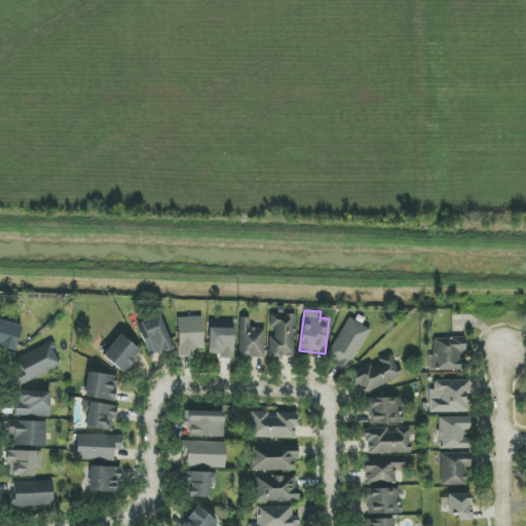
[(294,360),(296,314),(270,313),(270,328),(271,328),(270,359),(294,360)]
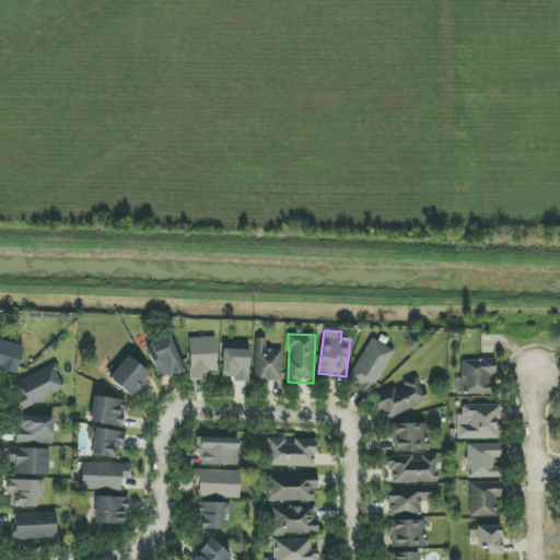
[(173,380),(186,373),(170,335),(144,346),(160,380),(171,374),(173,380)]
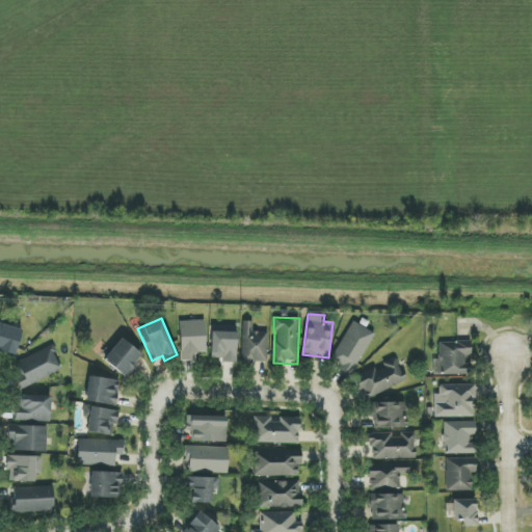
[(180,321),(180,361),(195,361),(195,353),(206,353),(205,321),(180,321)]
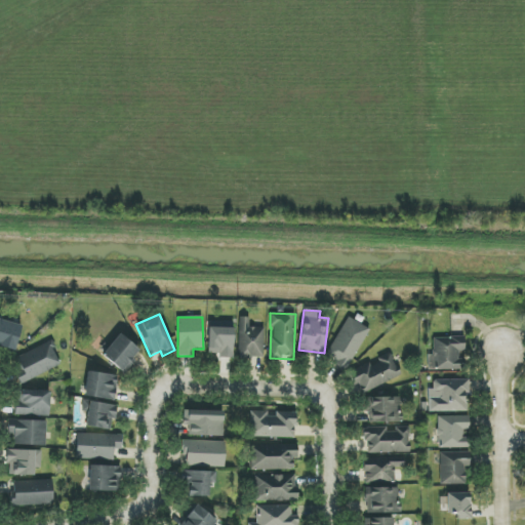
[(249,318),(239,317),(238,359),(264,359),(265,328),(249,327),(249,318)]
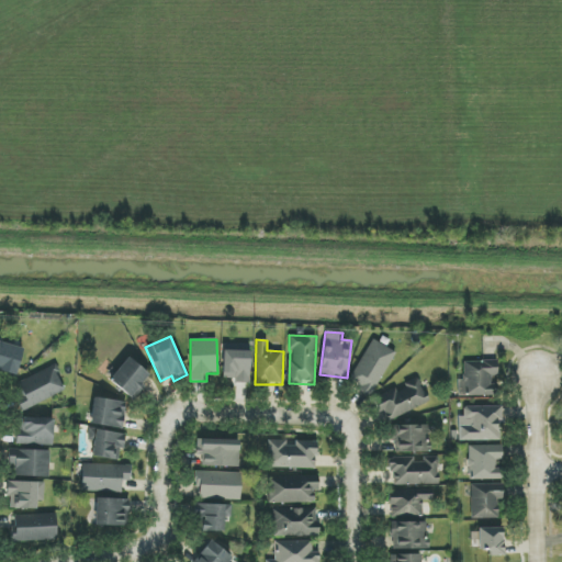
[(371,396),(396,352),(373,339),(348,383),(371,396)]
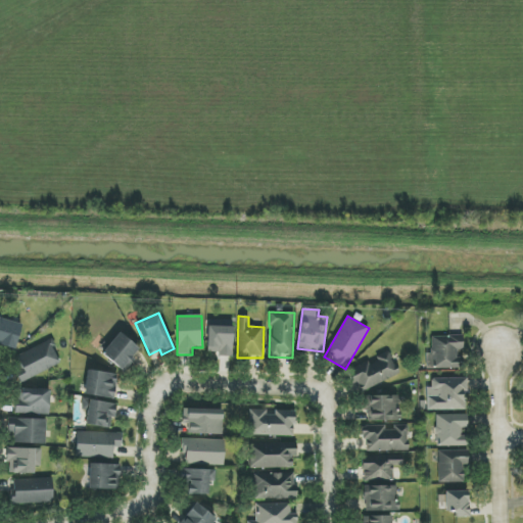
[(0,345),(16,348),(21,324),(0,319),(0,345)]
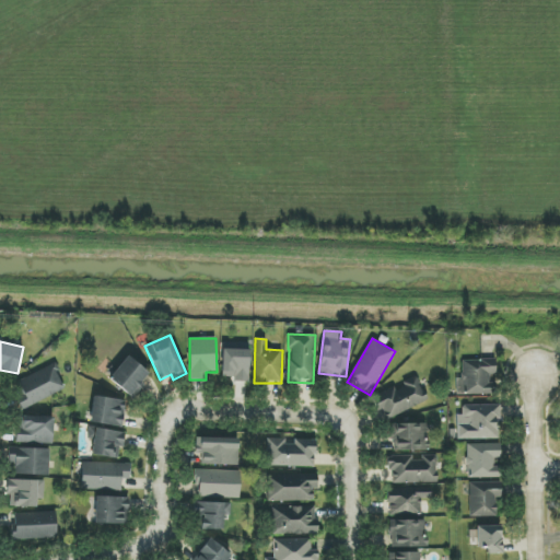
[(222,380),(248,381),(248,343),(222,342),(222,380)]
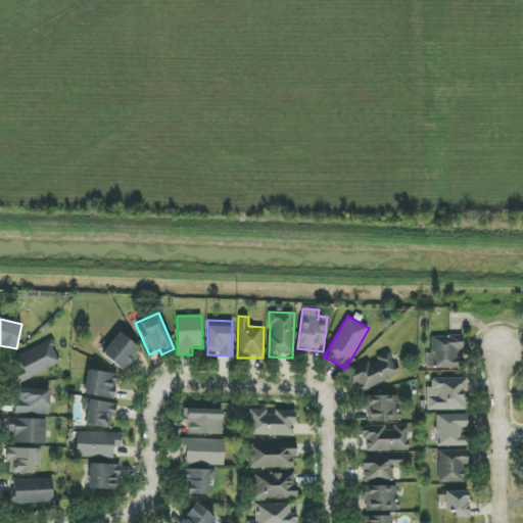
[(141,350),(120,333),(102,354),(123,372),(141,350)]
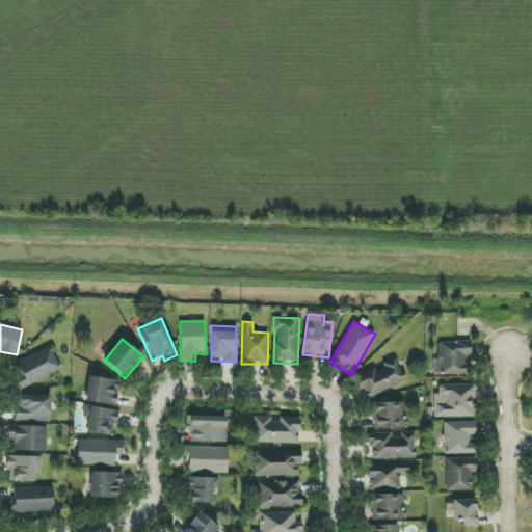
[(432,375),(472,374),(471,364),(469,364),(469,342),(439,342),(439,360),(432,360),(432,375)]
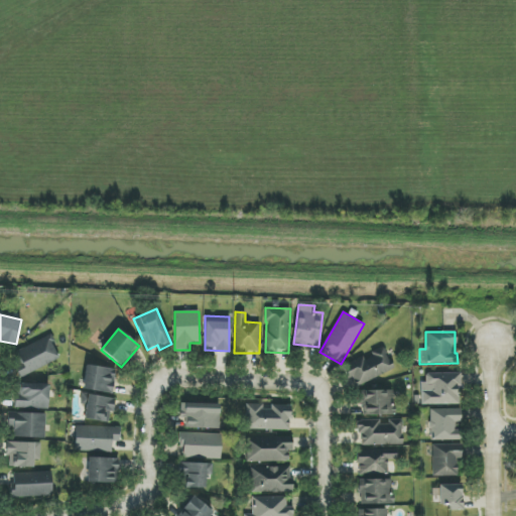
[(61,358),(50,336),(11,354),(21,377),(61,358)]
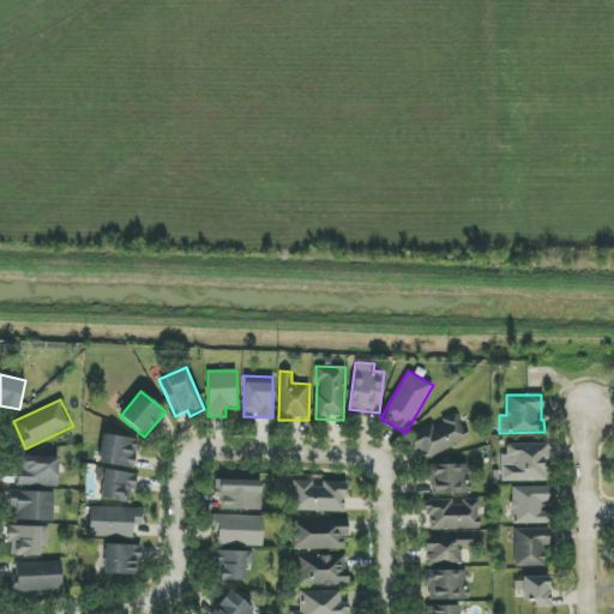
[(423,459),(469,440),(457,413),(441,419),(443,422),(413,434),(423,459)]
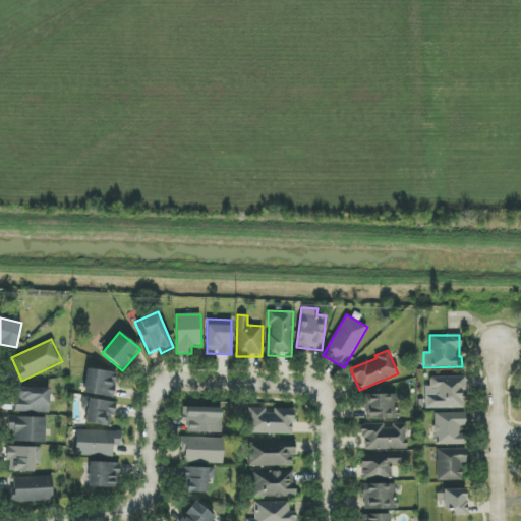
[(83,394),(114,397),(117,372),(87,369),(83,394)]
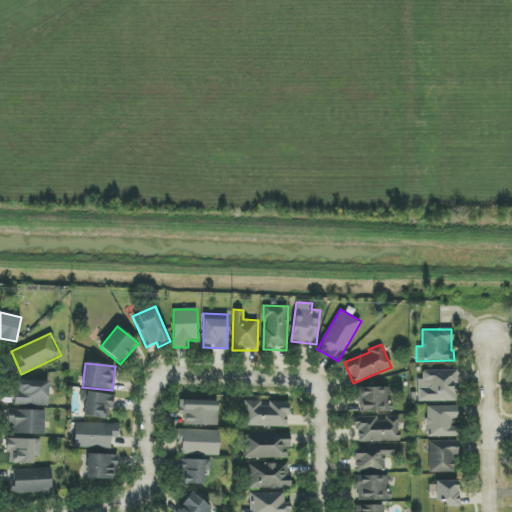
[(456,370),(423,371),(423,386),(418,386),(418,402),(457,401),(456,370)]
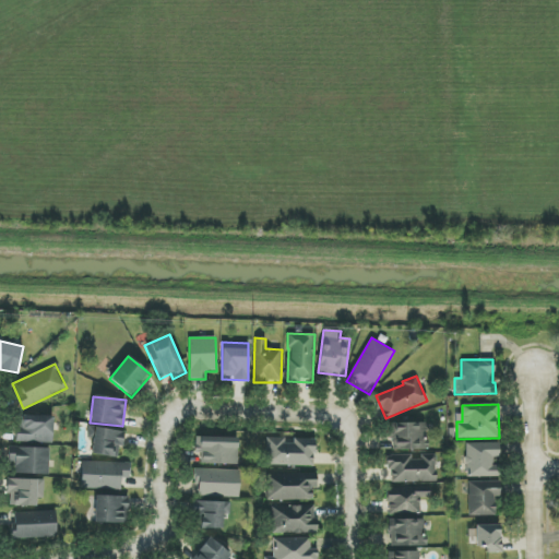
[(52,443),(54,416),(18,416),(16,442),(52,443)]
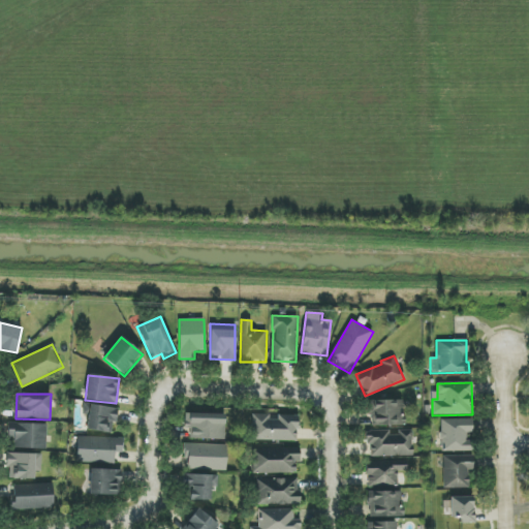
[(372,426),(404,426),(404,400),(371,401),(372,426)]
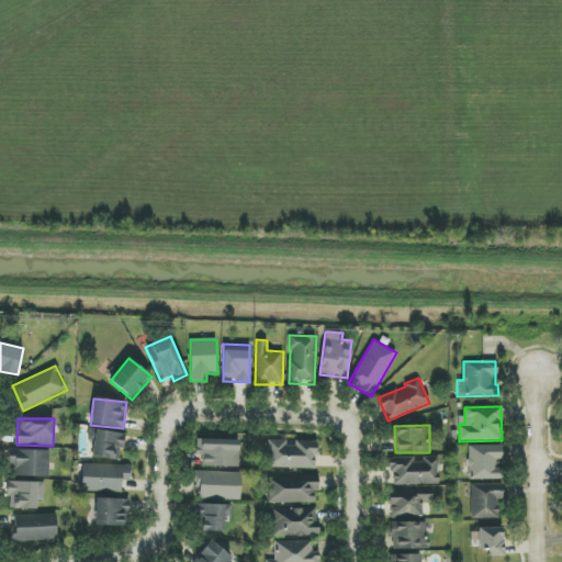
[(88,440),(94,441),(91,457),(121,462),(125,435),(90,428),(88,440)]
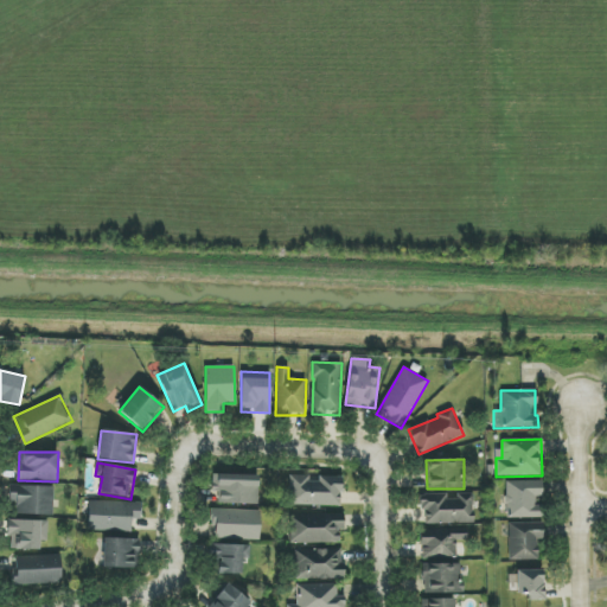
[(257,505),(259,475),(212,474),(211,492),(218,492),(218,504),(257,505)]
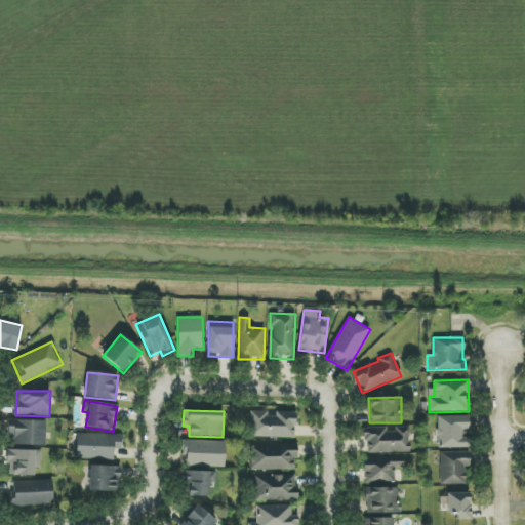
[(295,438),(295,413),(268,413),(268,411),(251,411),(251,437),(295,438)]
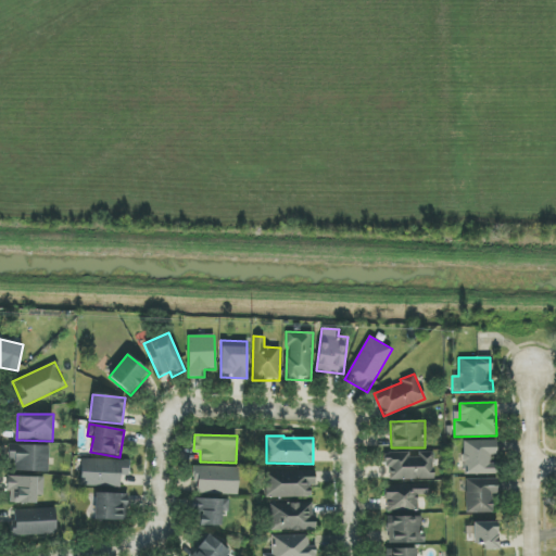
[(496,441),(463,441),(464,475),(497,475),(496,441)]
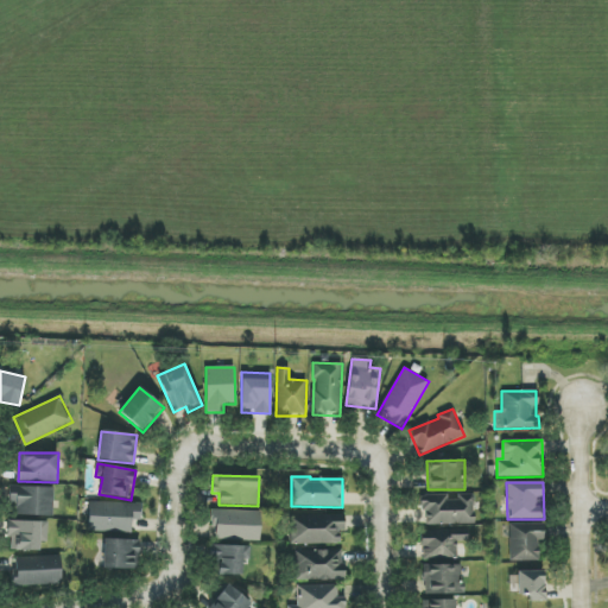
[(8,505),(17,505),(17,515),(54,517),(55,487),(10,486),(8,505)]
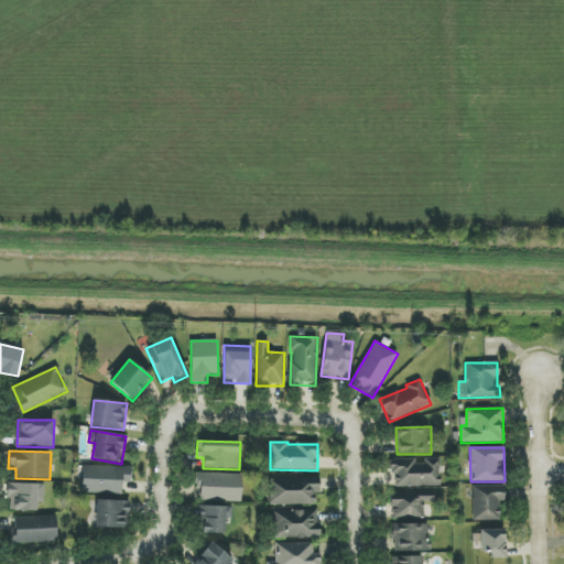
[(440,486),(440,458),(424,459),(424,461),(390,461),(390,474),(394,474),(396,487),(440,486)]
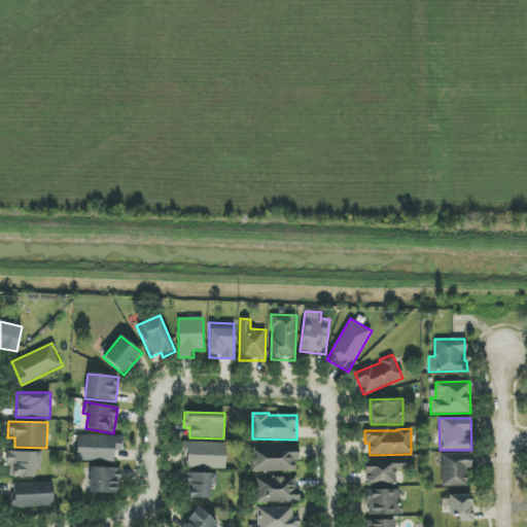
[(76,461),(113,462),(114,451),(123,452),(123,436),(77,435),(76,461)]
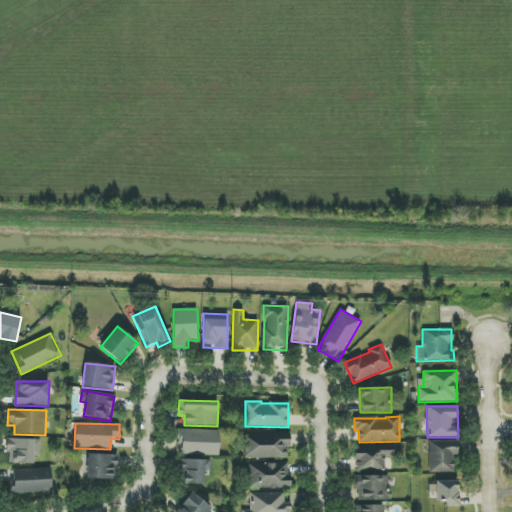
[(219,431),(177,430),(177,437),(182,437),(181,454),(219,455),(219,431)]
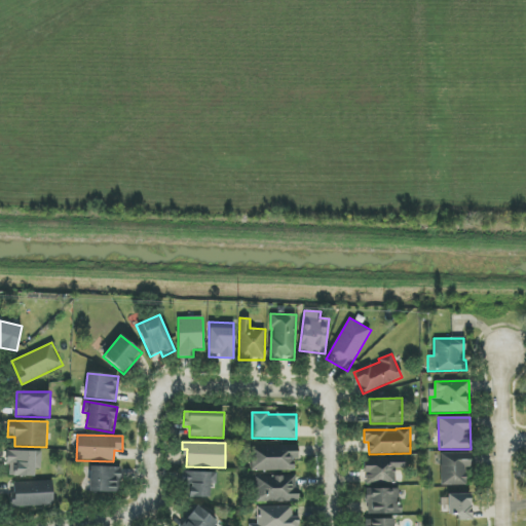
[(298,446),(252,444),(251,471),(293,472),(294,459),(298,459),(298,446)]
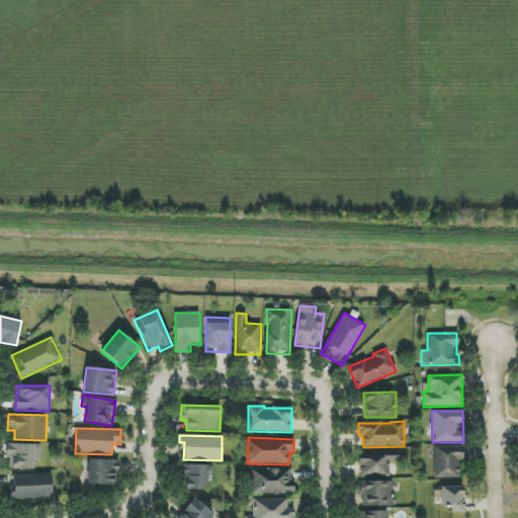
[(7,468),(33,469),(34,445),(8,444),(7,468)]
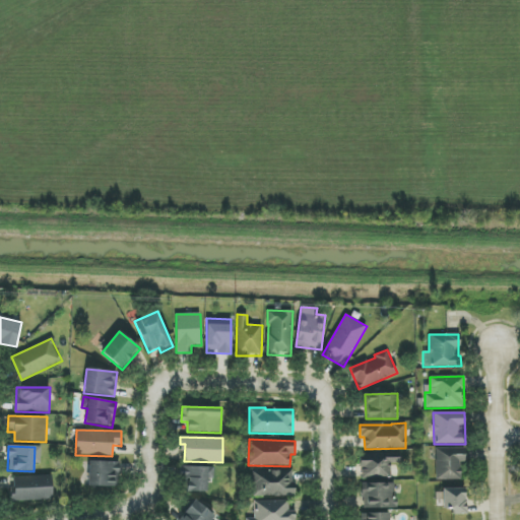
[(436,480),(460,479),(460,462),(465,462),(465,448),(436,449),(436,480)]
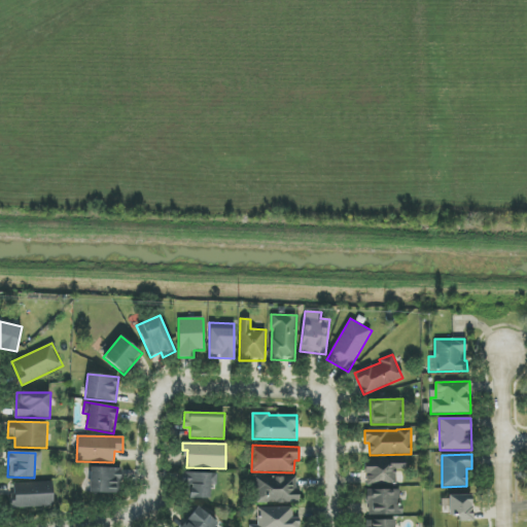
[(396,484),(396,469),(406,469),(406,459),(365,460),(366,485),(396,484)]
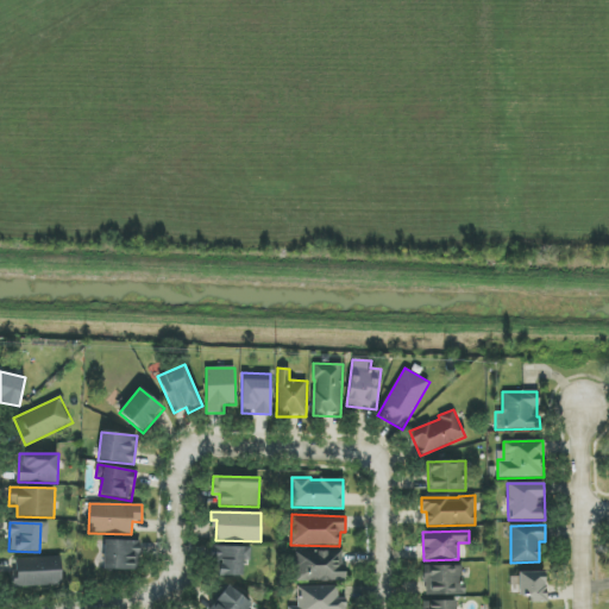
[(137,571),(138,541),(105,540),(104,570),(137,571)]
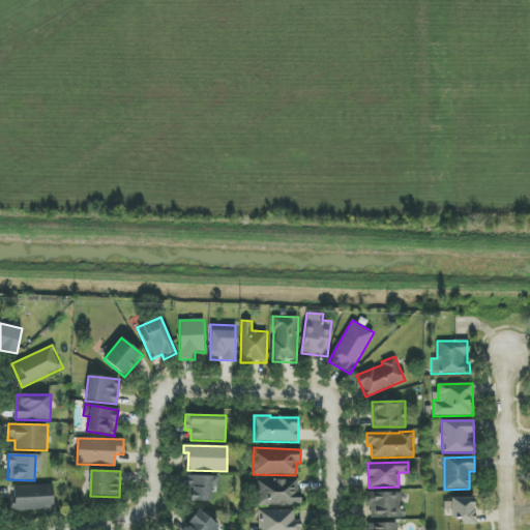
[(211,502),(211,476),(185,476),(184,501),(211,502)]
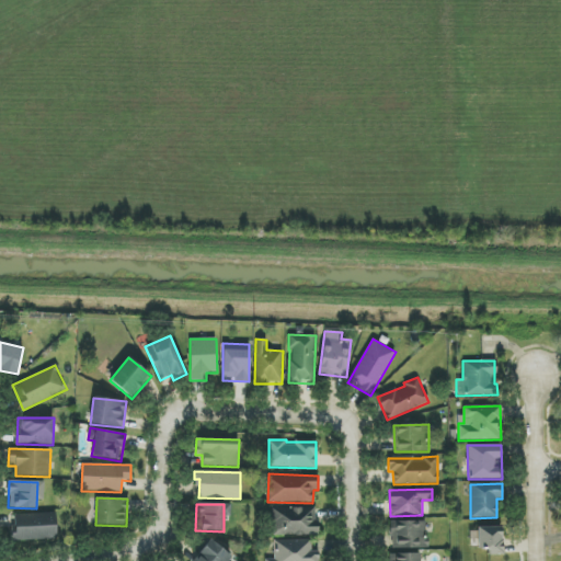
[(274,508),(274,536),(319,535),(319,519),(316,519),(316,507),(274,508)]
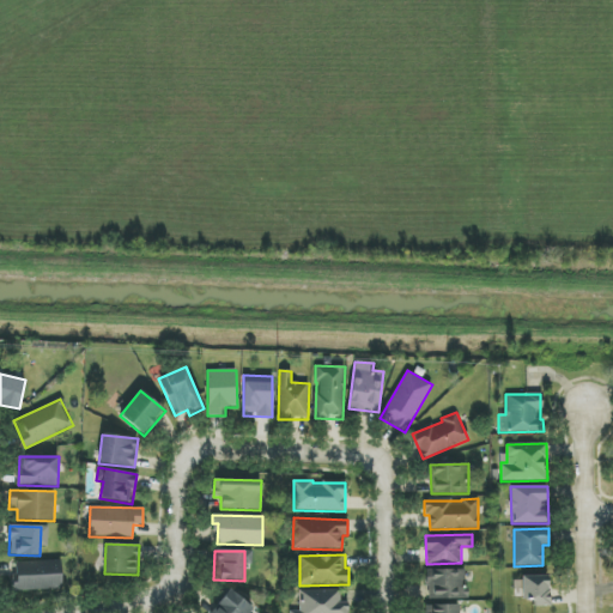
[(18,590),(62,589),(61,560),(17,563),(18,590)]
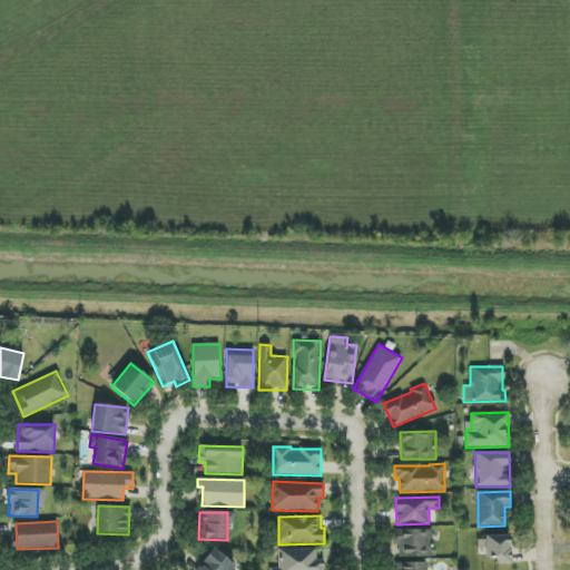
[(396,530),(396,557),(434,557),(433,530),(396,530)]
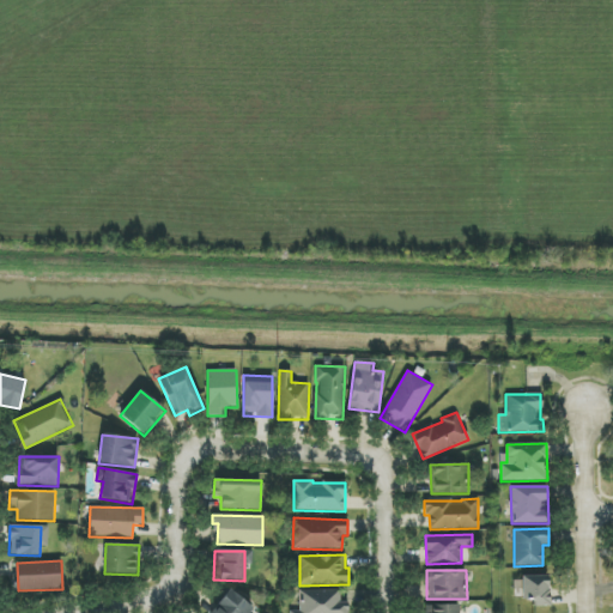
[(548,576),(522,576),(522,600),(533,600),(533,606),(548,607),(548,576)]
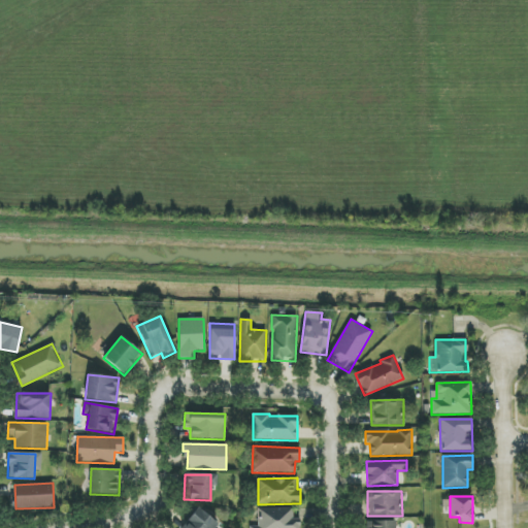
[(217,527),(221,524),(194,506),(179,527),(217,527)]
